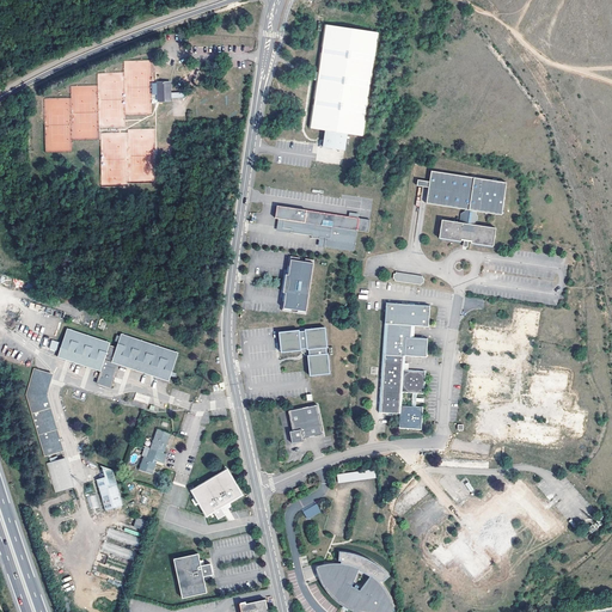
[(317,73),(314,81),(307,129),(362,138),(378,35),(324,25),(317,73)]
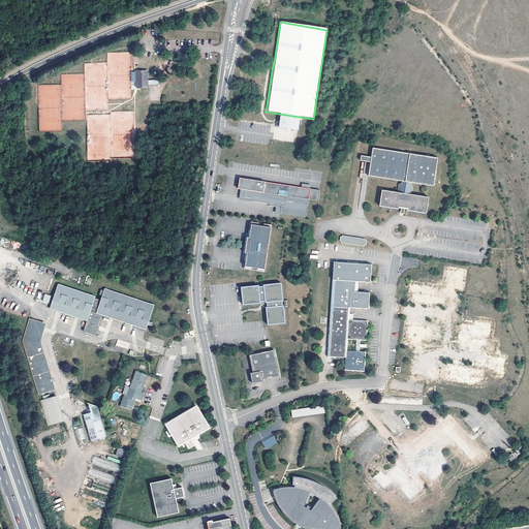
[(149,72),(138,72),(138,89),(149,89),(149,72)]
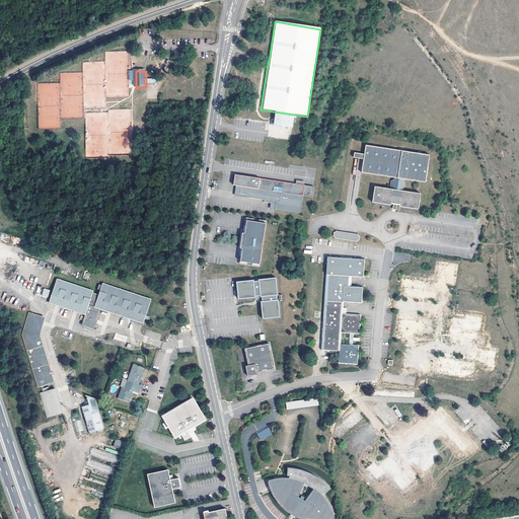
[(355,152),(354,157),(364,159),(362,173),(392,177),(392,178),(388,180),(387,189),(373,187),(370,202),(389,204),(394,205),(398,206),(417,208),(420,193),(402,191),(402,189),(405,188),(405,182),(403,181),(404,179),(426,182),(430,154),(367,145),(365,154),(355,152)]
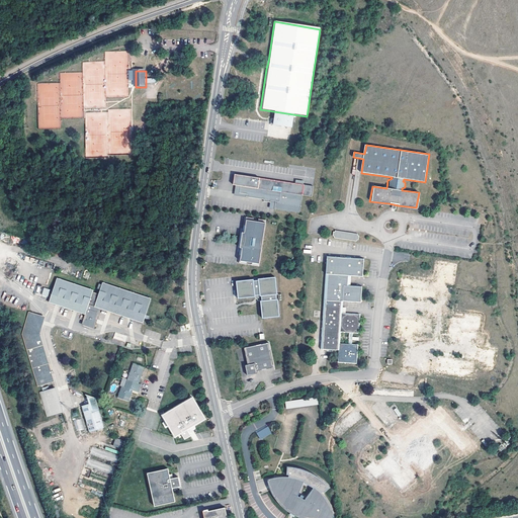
[(351,171),(361,173),(363,159),(353,157),(351,171)]
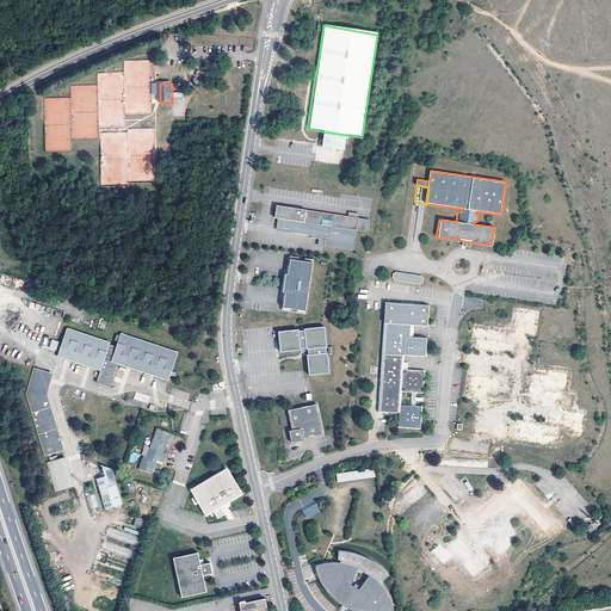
[(278,220),(284,221),(283,229),(290,230),(290,234),(312,236),(312,239),(319,240),(325,241),(323,244),(323,248),(353,253),(358,218),(349,217),(277,207),(275,220),(278,220)]
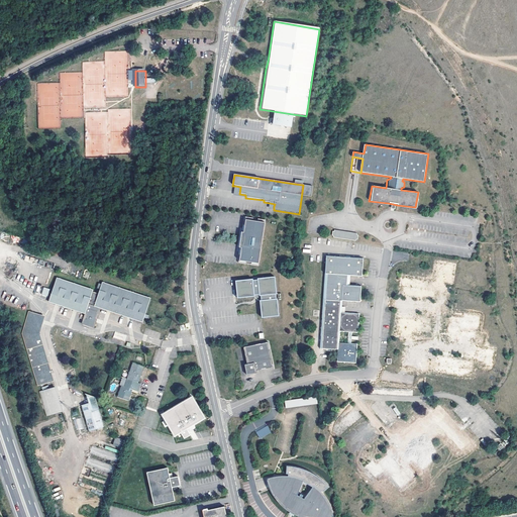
[(234,196),(245,198),(245,195),(239,194),(240,187),(235,186),(234,196)]
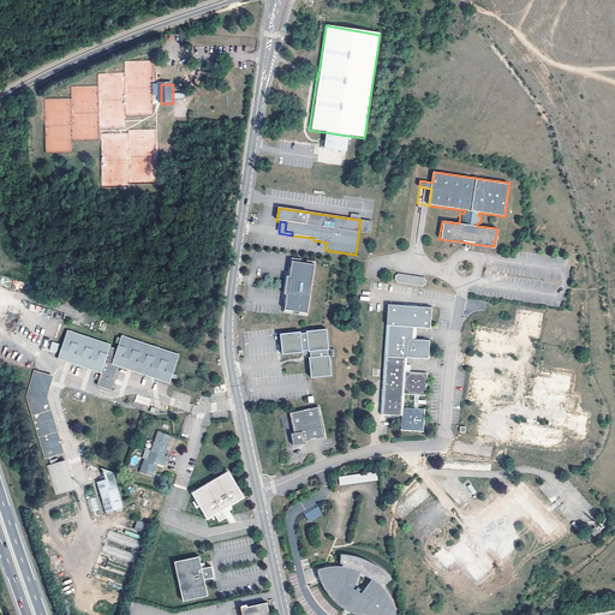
[(308,315),(315,266),(306,264),(306,268),(300,267),(300,263),(292,262),(290,278),(288,284),(287,284),(286,284),(285,290),(287,290),(286,296),(285,311),(292,312),(292,315),(299,316),(299,314),(308,315)]
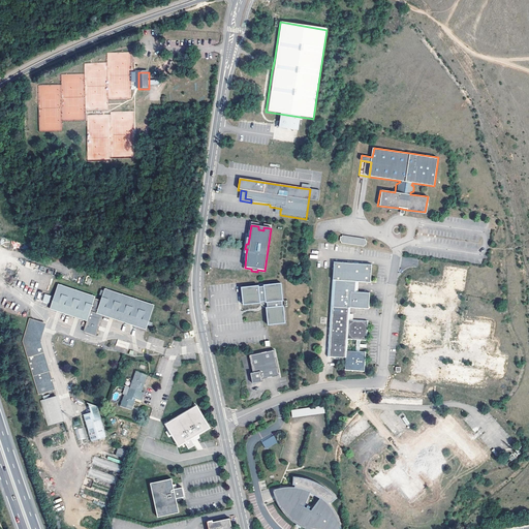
[(339,246),(362,250),(362,247),(364,248),(364,244),(362,244),(363,242),(340,239),(340,241),(338,240),(337,244),(340,244),(339,246)]
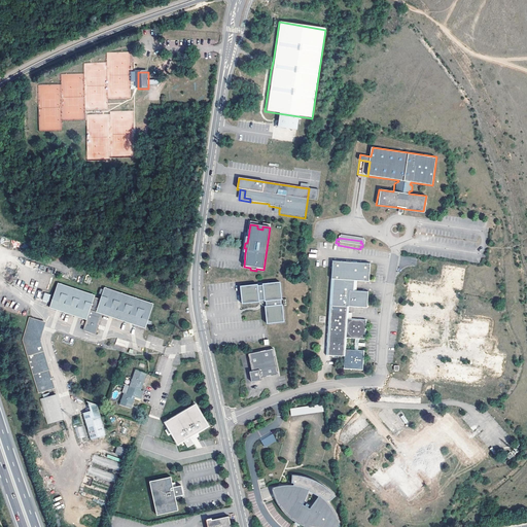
[(371,265),(332,261),(330,302),(369,305),(369,292),(355,291),(355,282),(370,283),(371,265)]
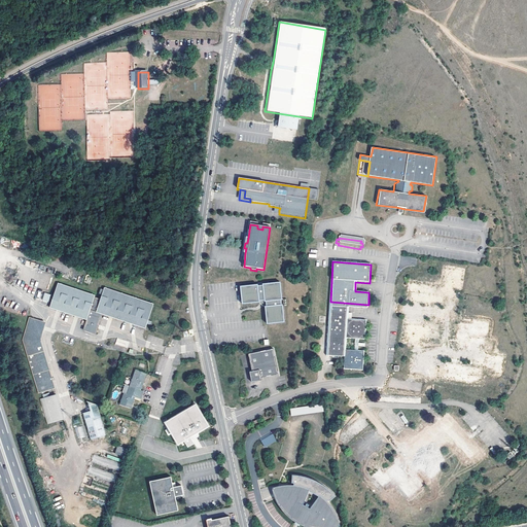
[(257,285),(240,287),(242,305),(259,303),(258,302),(264,301),(264,303),(266,303),(266,307),(265,307),(267,325),(283,323),(282,306),(280,306),(280,301),(281,301),(280,283),(262,285),(262,286),(257,287),(257,285)]
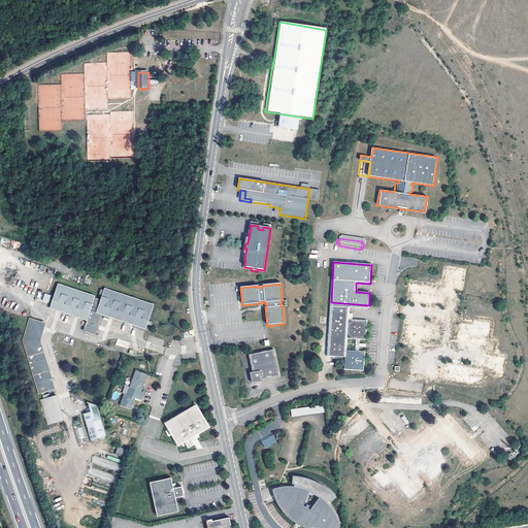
[(99,300),(57,286),(48,309),(85,322),(83,331),(89,333),(92,325),(95,326),(99,316),(142,330),(152,305),(103,289),(99,300)]
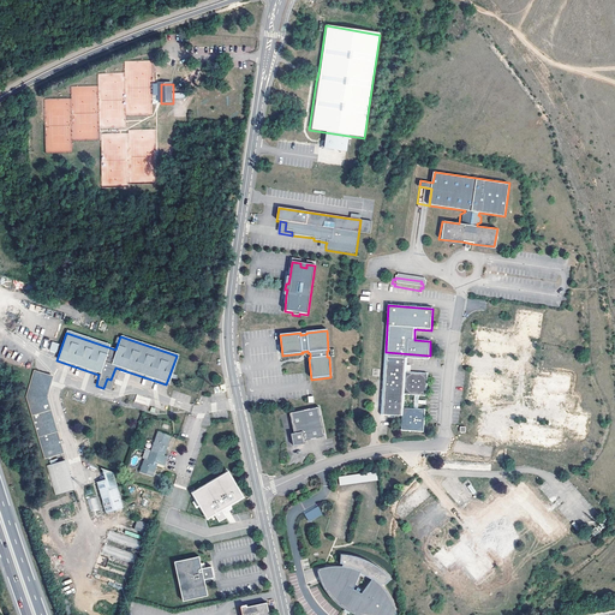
[(57,353),(59,344),(52,341),(49,351),(57,353)]
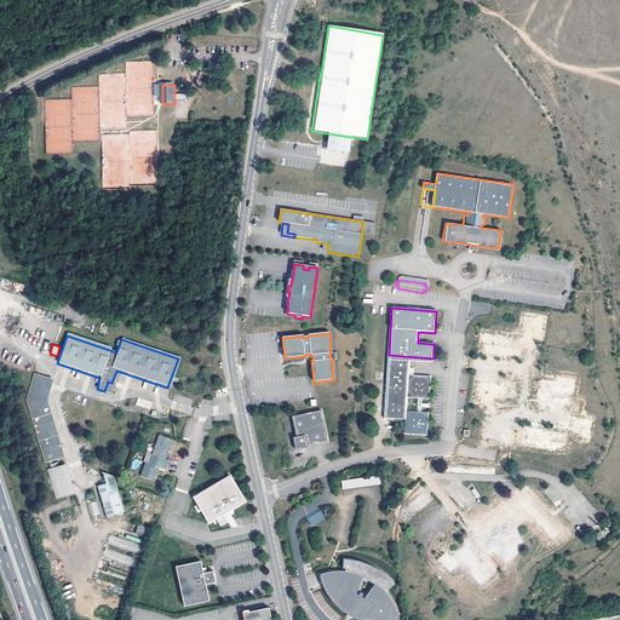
[(434,359),(389,355),(384,419),(394,420),(406,422),(405,435),(428,437),(430,414),(407,412),(408,400),(430,401),(432,377),(411,375),(412,361),(432,363),(434,359)]
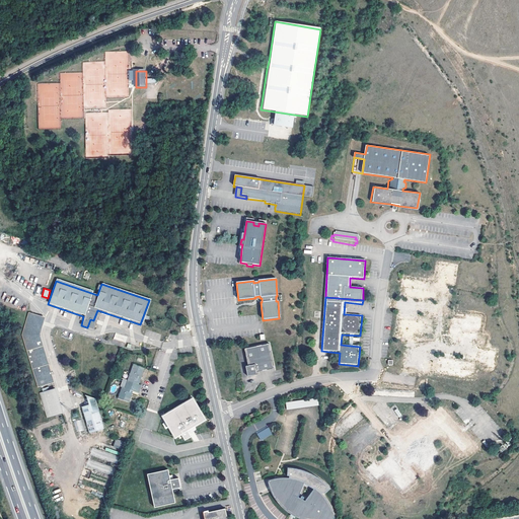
[(484,316),(465,313),(464,318),(447,316),(444,334),(461,337),(462,331),(482,335),(484,316)]
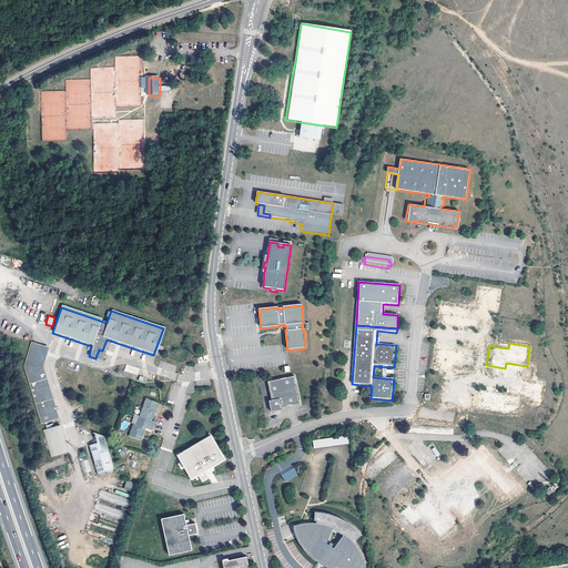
[(36,368),(42,348),(30,344),(22,368),(40,425),(53,421),(36,368)]
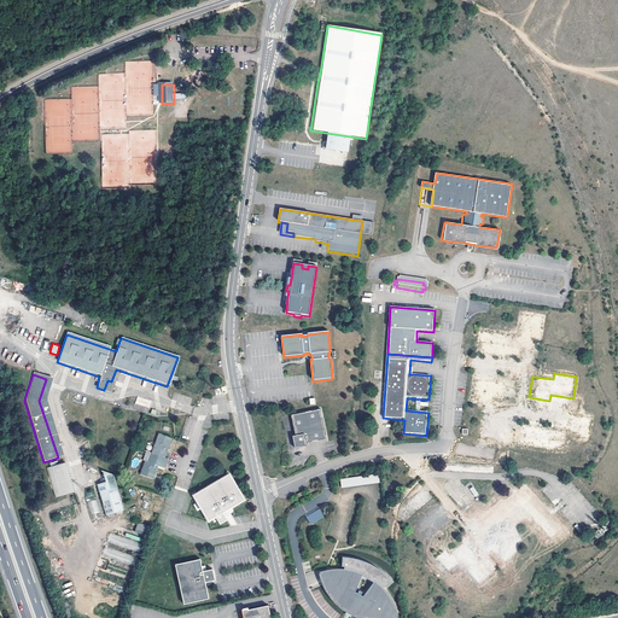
[(50,380),(46,379),(39,401),(58,458),(60,456),(44,402),(50,380)]
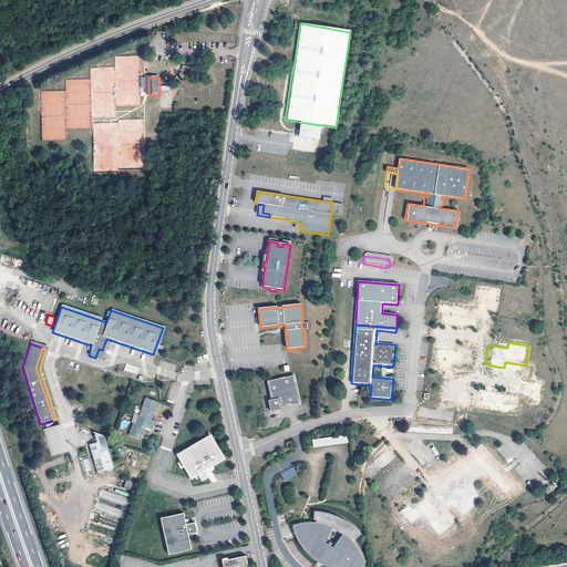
[(124,370),(136,374),(138,368),(126,363),(124,370)]
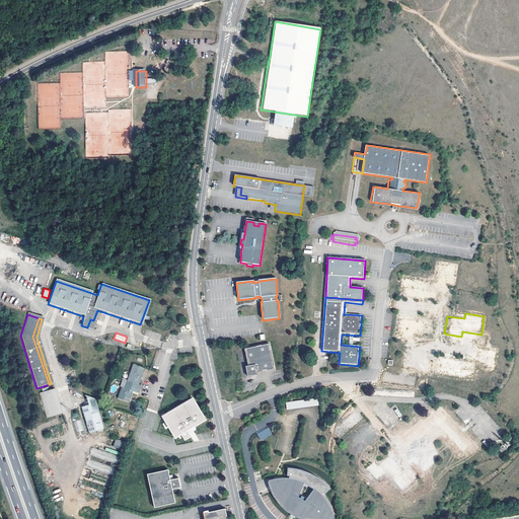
[(244,350),(248,367),(245,367),(246,370),(250,373),(255,376),(257,375),(257,373),(275,369),(270,345),(244,350)]
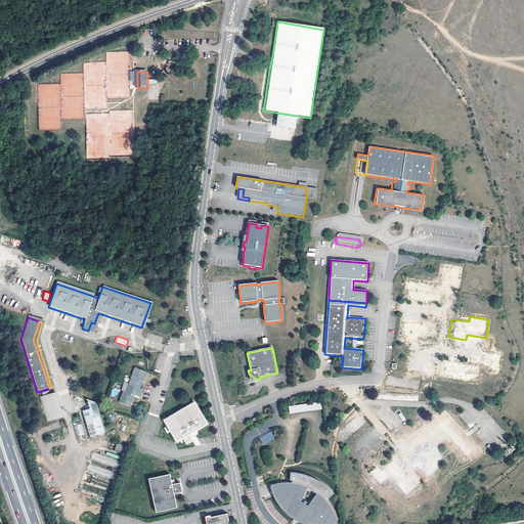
[(144,373),(133,368),(125,393),(122,392),(119,403),(129,407),(133,396),(139,397),(141,390),(138,389),(142,378),(144,373)]
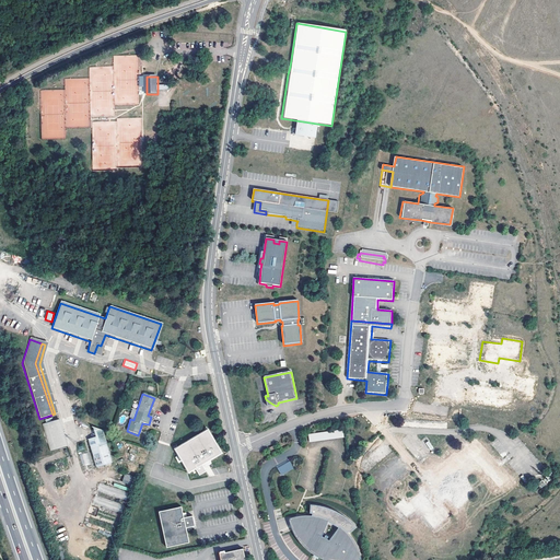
[(57,420),(42,426),(49,451),(66,445),(57,420)]
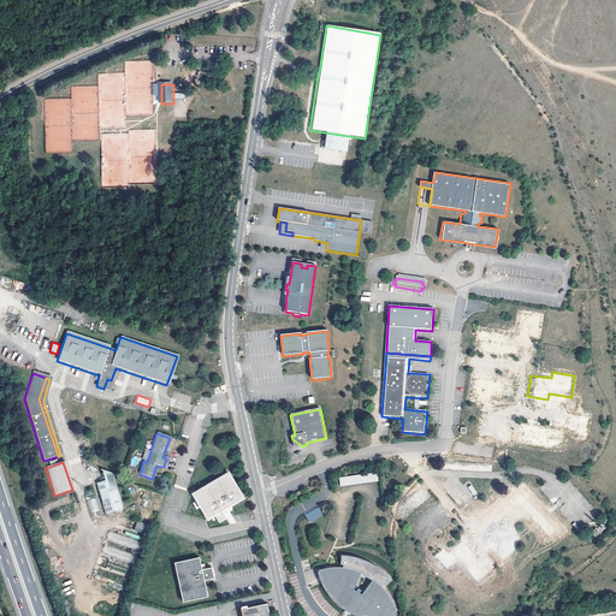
[(111,473),(100,469),(104,480),(94,484),(105,514),(123,508),(111,473)]
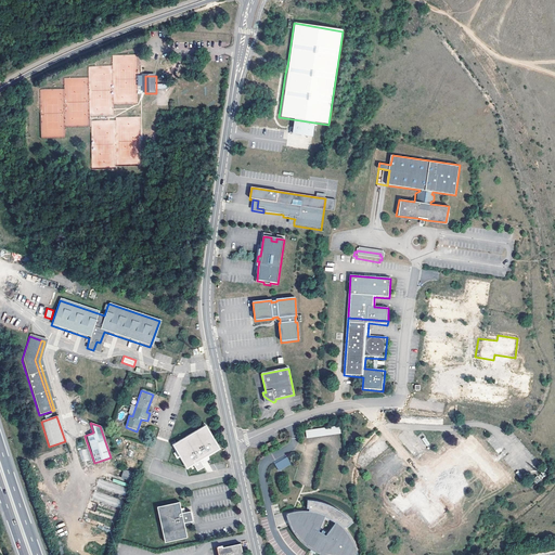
[(340,433),(340,426),(306,430),(307,437),(340,433)]
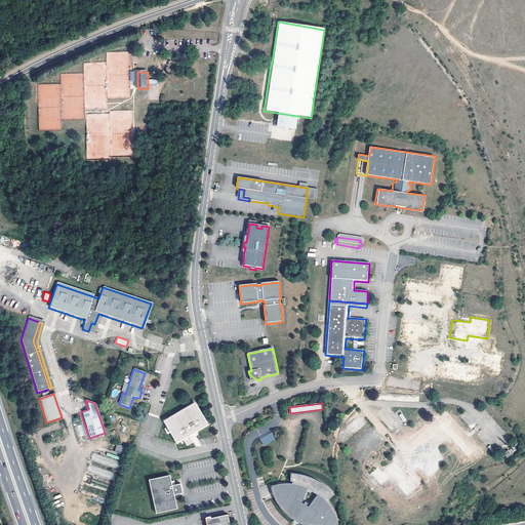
[(196,404),(164,422),(177,444),(184,441),(188,447),(194,443),(192,440),(191,437),(194,435),(208,426),(196,404)]
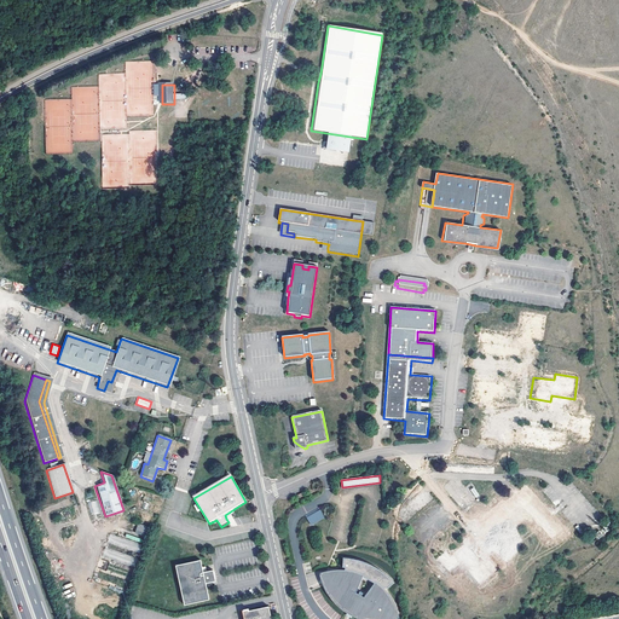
[(97,501),(87,503),(91,515),(100,513),(97,501)]
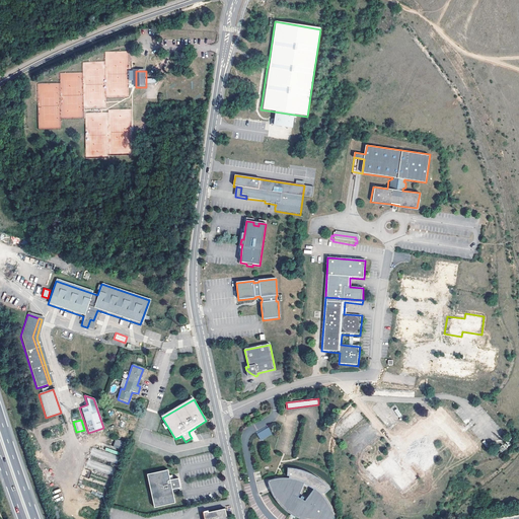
[(257,433),(261,440),(273,435),(269,428),(257,433)]
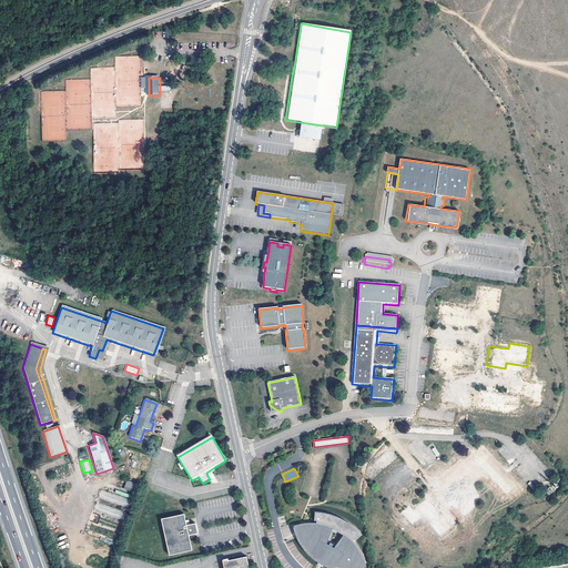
[(133,492),(137,484),(128,480),(124,488),(133,492)]
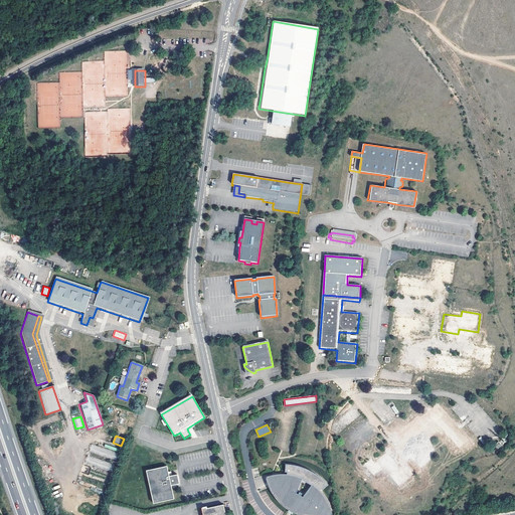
[(92,446),(90,453),(117,459),(119,451),(92,446)]
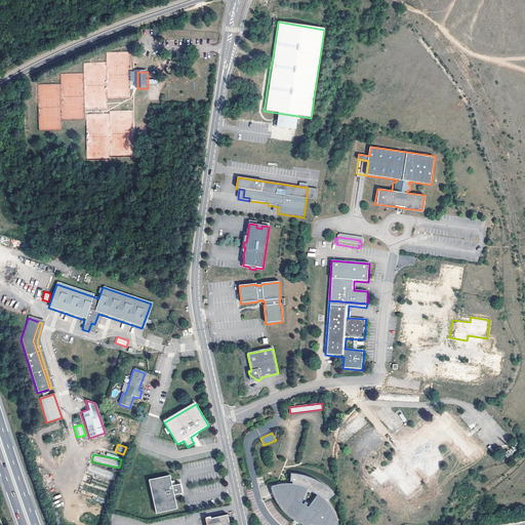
[(114,481),(116,474),(90,463),(87,471),(114,481)]
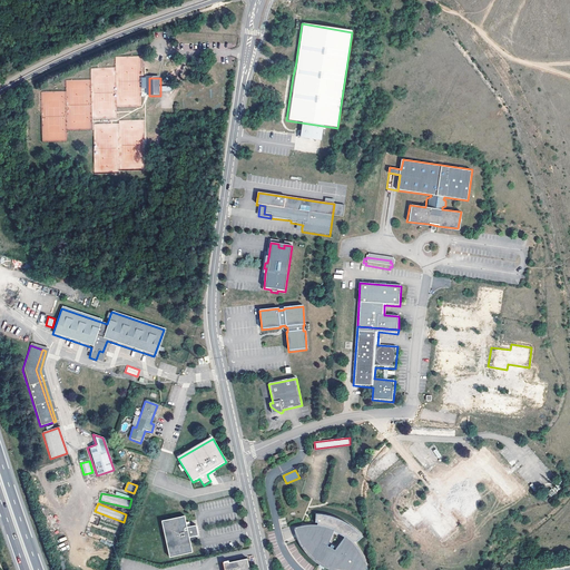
[(187,529),(186,523),(185,517),(161,522),(169,559),(193,553),(189,539),(190,539),(193,538),(194,538),(195,537),(195,536),(196,534),(197,534),(197,533),(197,531),(197,530),(197,529),(196,527),(190,528),(187,529)]
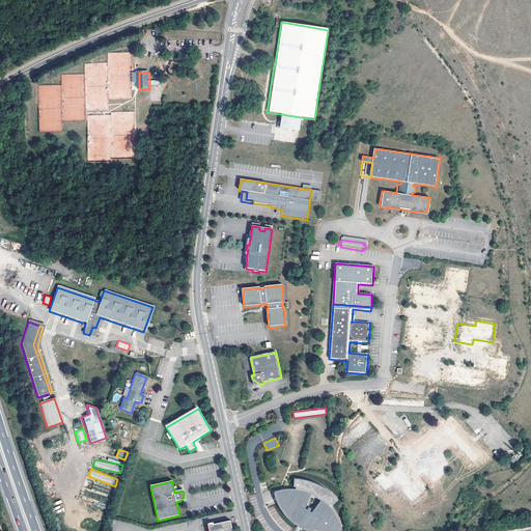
[(339,530),(340,529),(342,528),(340,523),(339,520),(337,515),(334,511),(330,506),(324,500),(313,513),(306,509),(312,494),(307,492),(300,491),(297,490),(292,490),(285,491),(286,495),(282,502),(278,504),(279,506),(282,512),(284,514),(287,519),(289,521),(291,523),(295,525),(299,528),(300,528),(301,529),(302,529),(303,530),(305,530),(339,530)]
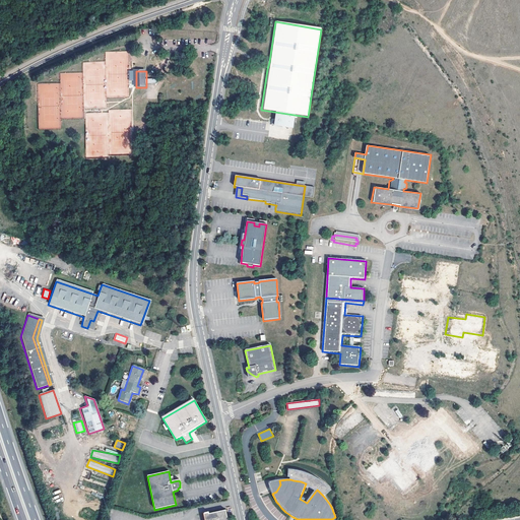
[(269,483),(272,494),(276,492),(280,484),(279,480),(269,483)]
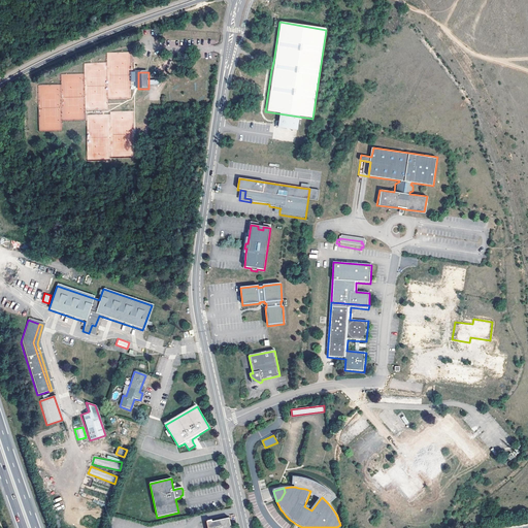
[(231,527),(229,519),(211,522),(211,521),(206,522),(207,527),(231,527)]
